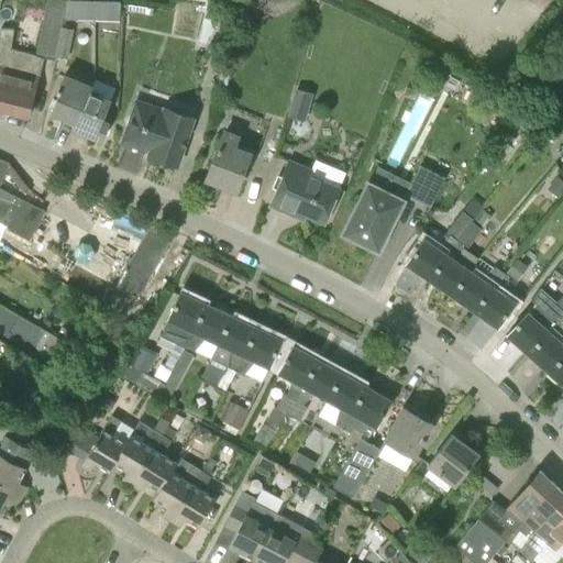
[(57,56),(64,26),(65,19),(69,1),(68,1),(58,0),(54,0),(52,0),(47,0),(35,56),(56,61),(57,56)]
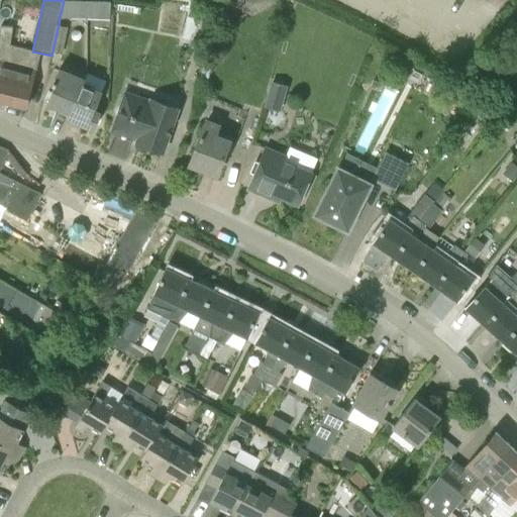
[(180,0),(190,2),(189,6),(181,41),(202,45),(206,27),(210,28),(213,10),(211,10),(214,1),(212,1),(211,0),(180,0)]
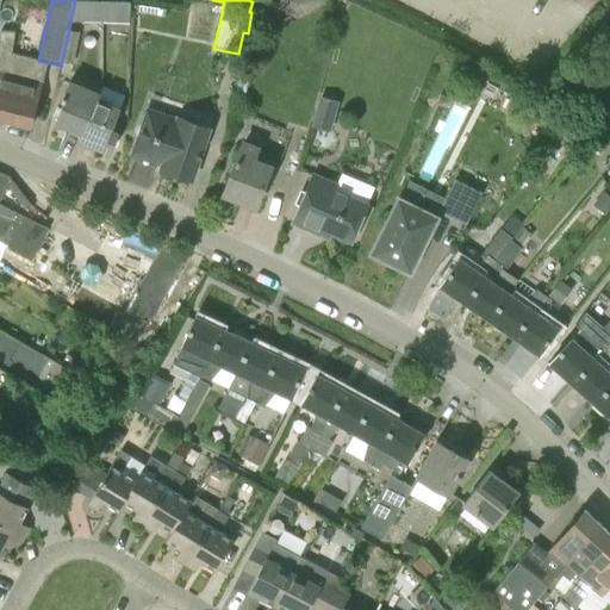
[(99,1),(75,1),(70,20),(99,22),(99,1)]
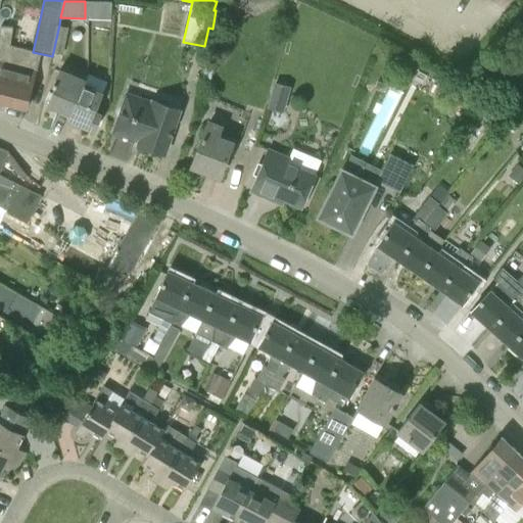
[(110,19),(110,3),(110,2),(99,2),(85,1),(85,18),(110,19)]
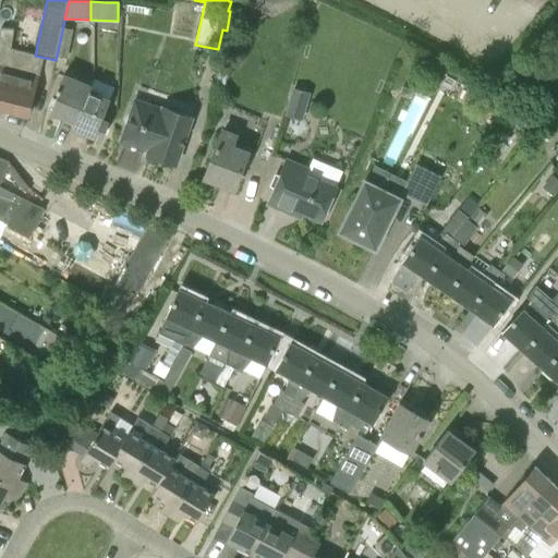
[(557,44),(557,41),(557,25),(552,21),(543,34),(557,44)]
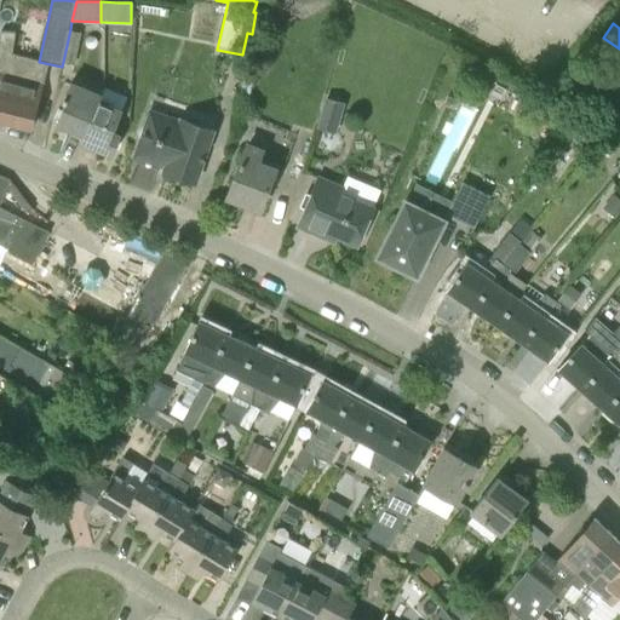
[(81,33),(70,29),(63,62),(74,64),(81,33)]
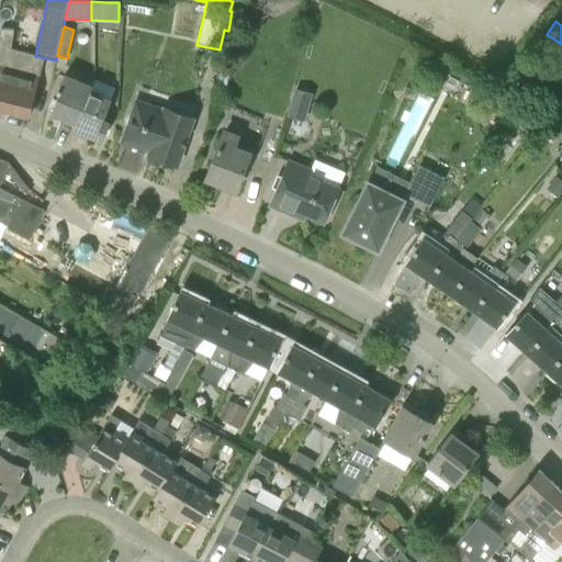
[(0,108),(29,117),(38,77),(8,68),(14,30),(0,27),(0,108)]
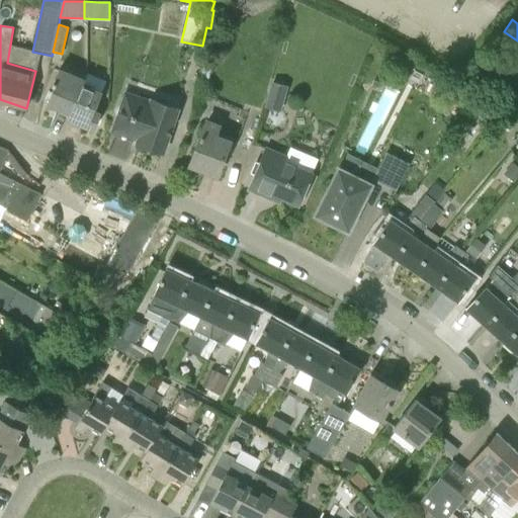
[(70,111),(81,77),(60,68),(53,84),(55,85),(48,101),(70,111)]
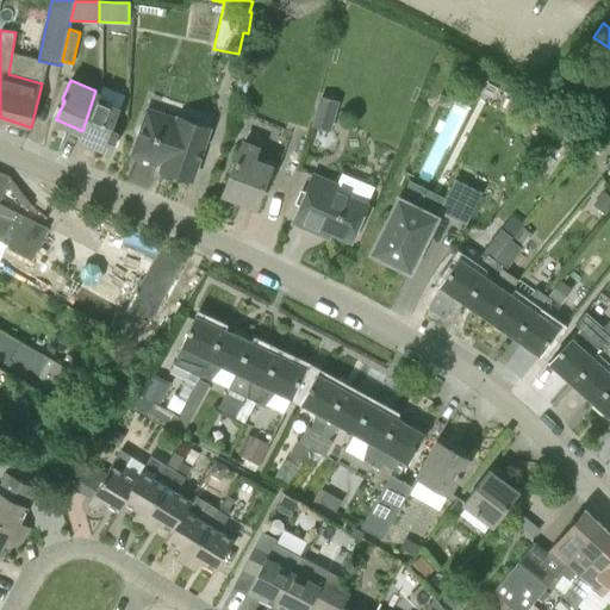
[(111,151),(119,132),(112,130),(120,109),(98,99),(100,93),(95,91),(82,131),(80,138),(111,151)]
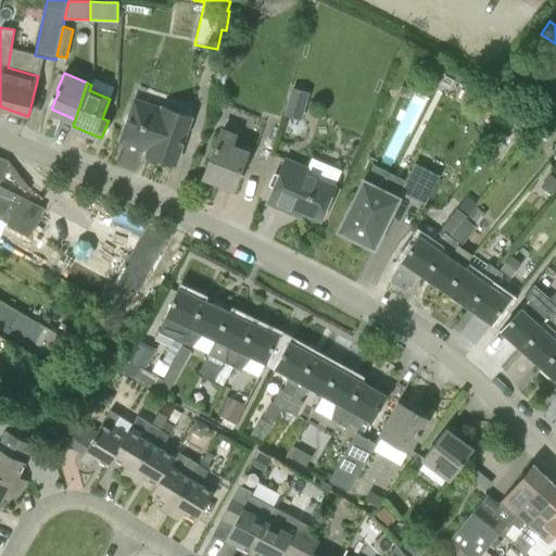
[(311,89),(292,84),(283,112),(302,118),(311,89)]
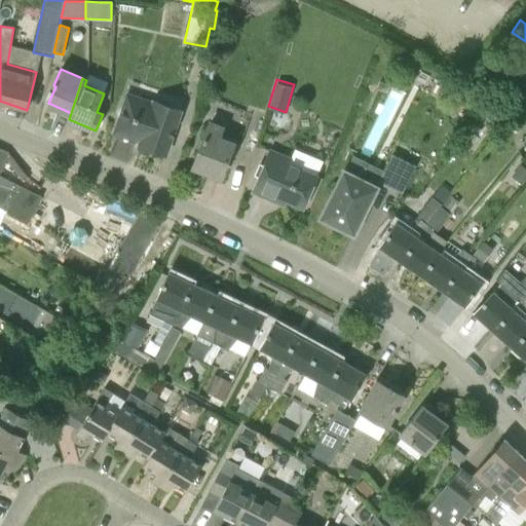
[(152,107),(126,98),(115,128),(142,138),(139,146),(165,155),(181,110),(154,101),(152,107)]
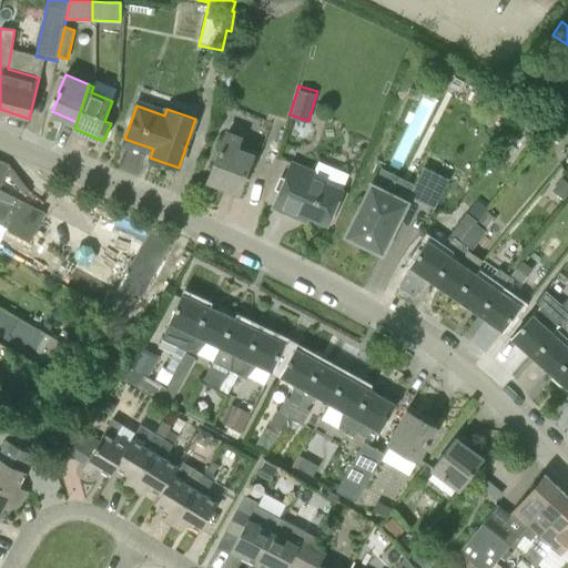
[(237,194),(254,150),(240,144),(243,137),(227,131),(208,183),(237,194)]
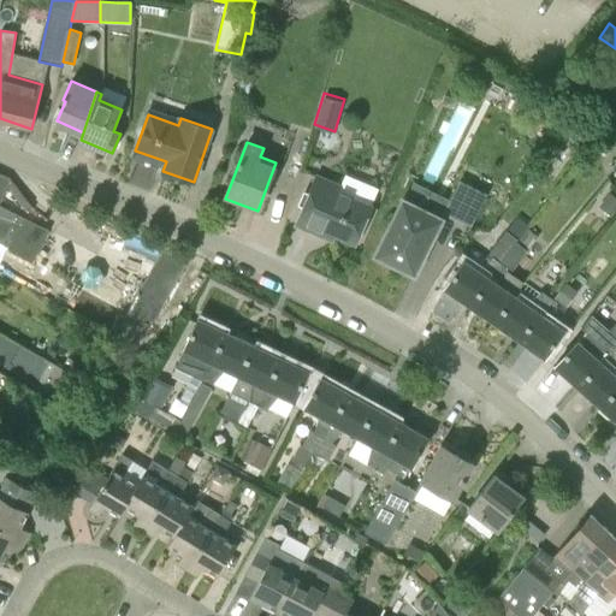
[(355,244),(372,207),(338,193),(341,187),(317,176),(295,225),(319,235),(321,230),(355,244)]
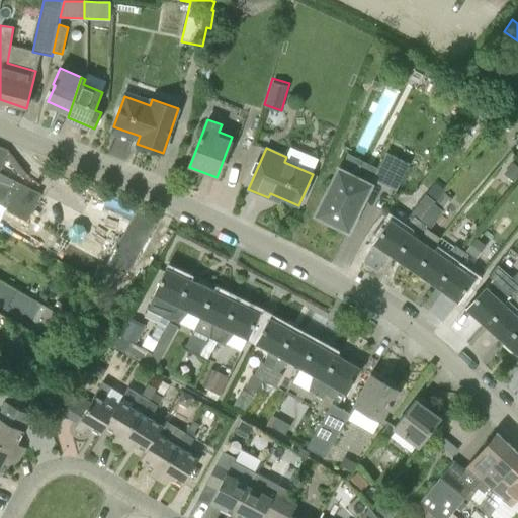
[(396,191),(410,164),(386,152),(372,179),(396,191)]
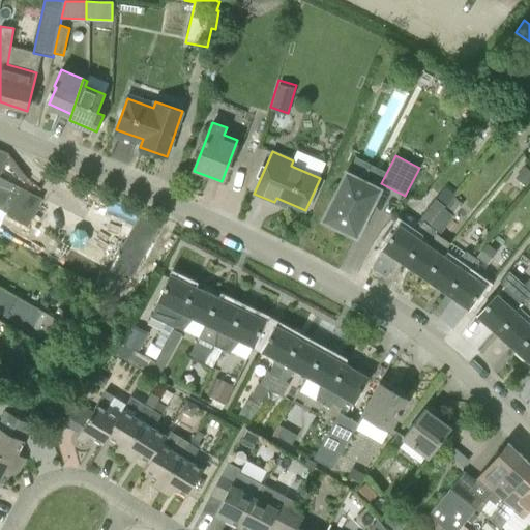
[(355,235),(378,189),(347,174),(324,219),(355,235)]
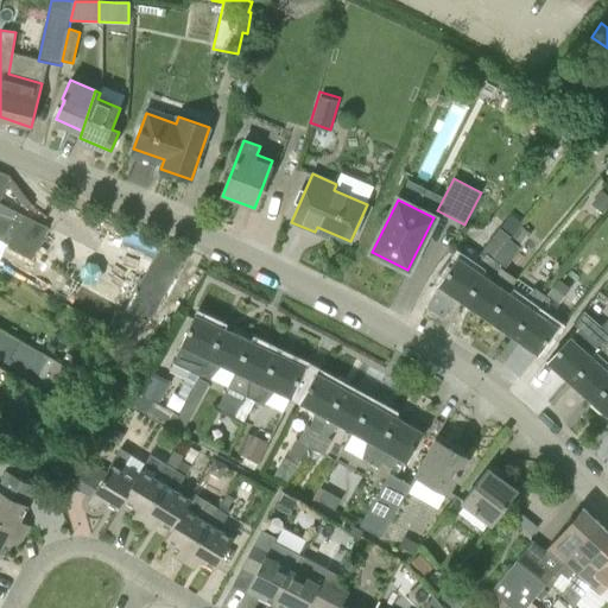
[(488,320),(510,292),(508,291),(517,279),(504,270),(520,247),(531,234),(520,226),(511,238),(494,259),(462,302),(488,320)]
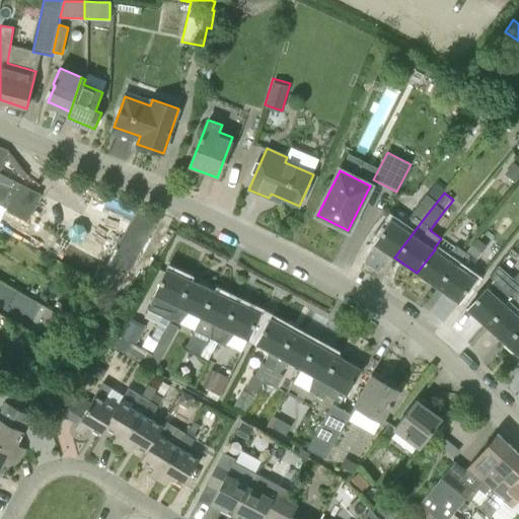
[(422,221),(436,203),(426,196),(412,215),(410,217),(398,209),(374,243),(394,257),(422,221)]
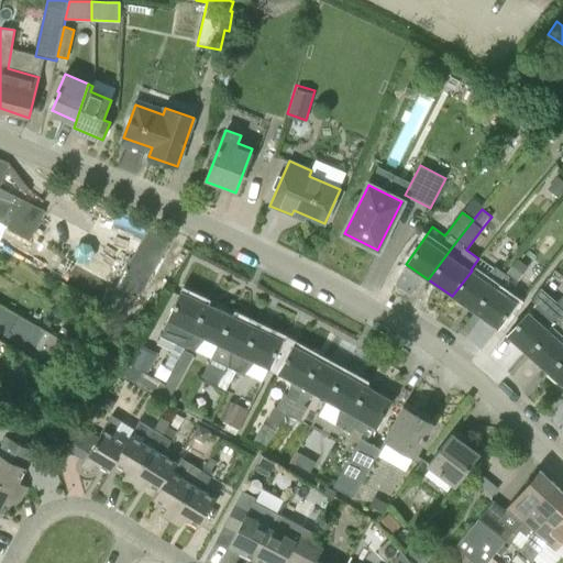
[(172,242),(148,229),(128,265),(130,267),(118,287),(140,299),(172,242)]
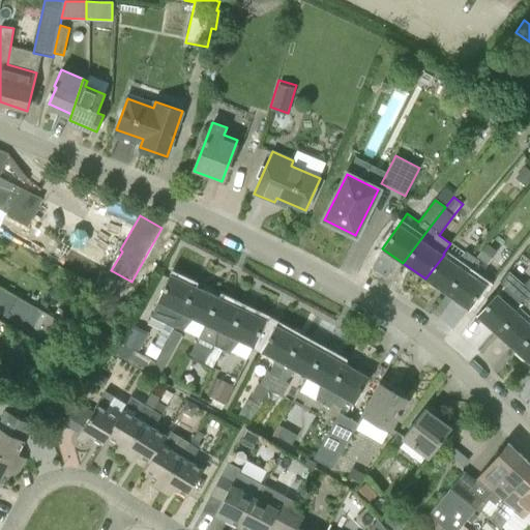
[(446,293),(486,244),(483,243),(473,257),(466,252),(453,262),(444,255),(425,278),(446,293)]
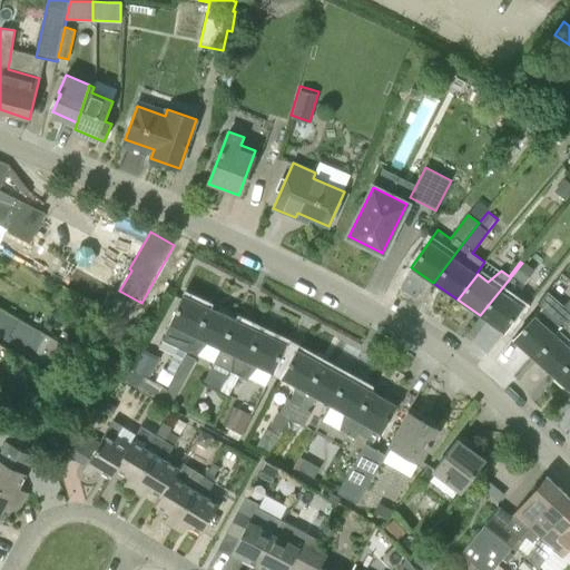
[(519,283),(530,269),(522,263),(480,315),(503,332),(522,305),(510,297),(516,281),(519,283)]
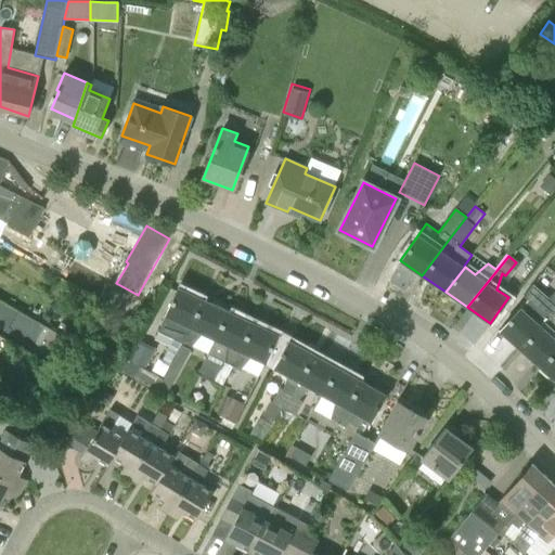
[(183,343),(204,299),(179,287),(165,317),(179,323),(176,338),(183,343)]
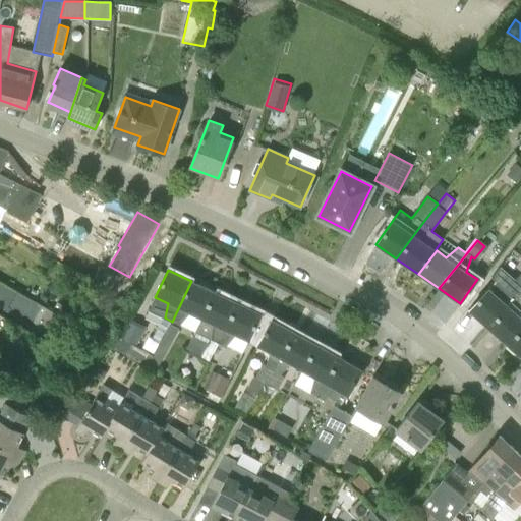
[(201,319),(214,291),(191,281),(172,322),(179,325),(189,313),(201,319)]
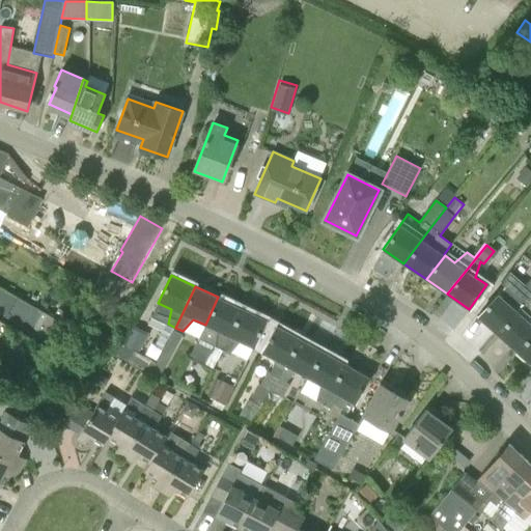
[(500,335),(529,300),(523,295),(508,303),(498,294),(478,316),(500,335)]
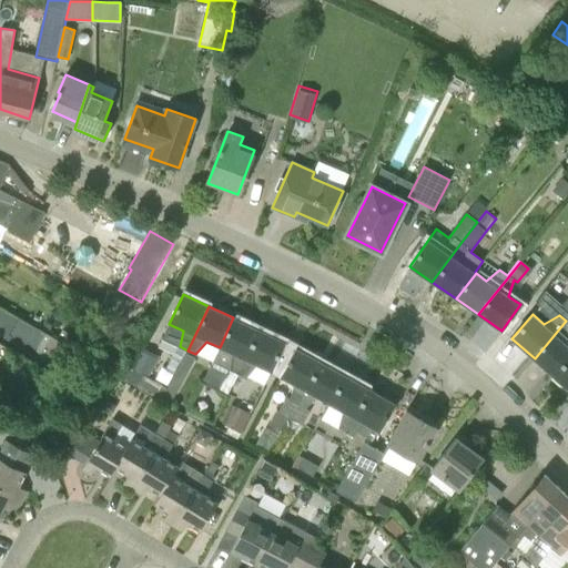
[(234,386),(259,330),(233,317),(220,347),(220,348),(212,363),(239,375),(234,386)]
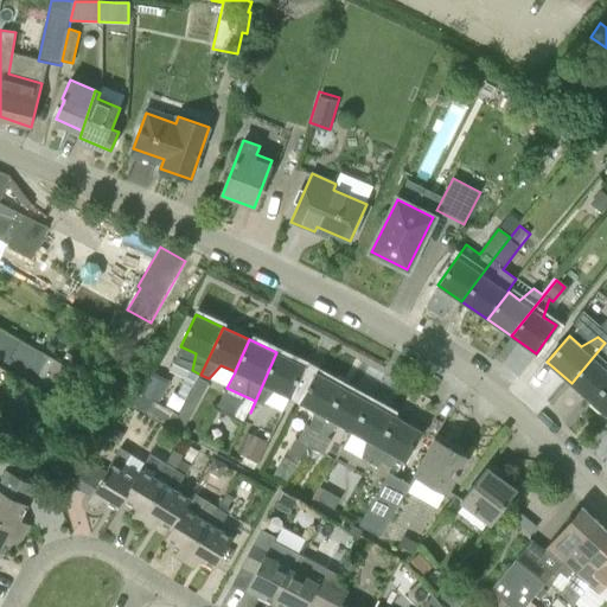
[(593,403),(606,385),(606,340),(605,343),(572,383),(593,403)]
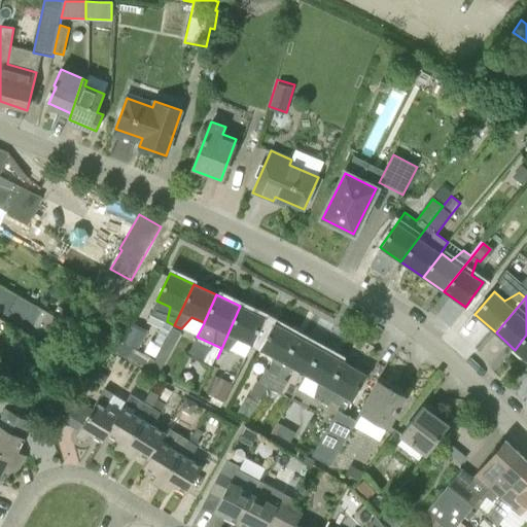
[(251,345),(265,317),(240,306),(217,358),(231,364),(235,354),(234,354),(236,349),(246,355),(251,345)]
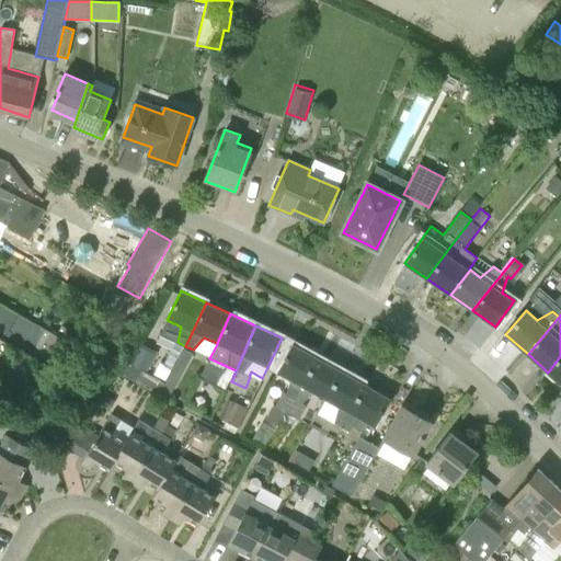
[(285,412),(317,357),(293,344),(276,373),(290,379),(286,392),(284,391),(266,424),(274,430),(285,412)]
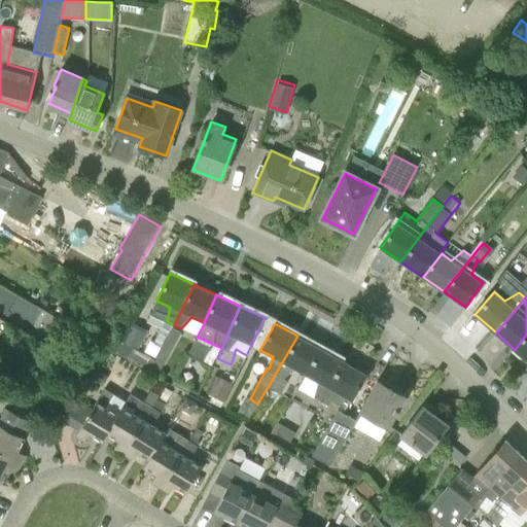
[(155,378),(180,335),(173,330),(148,374),(155,378)]
